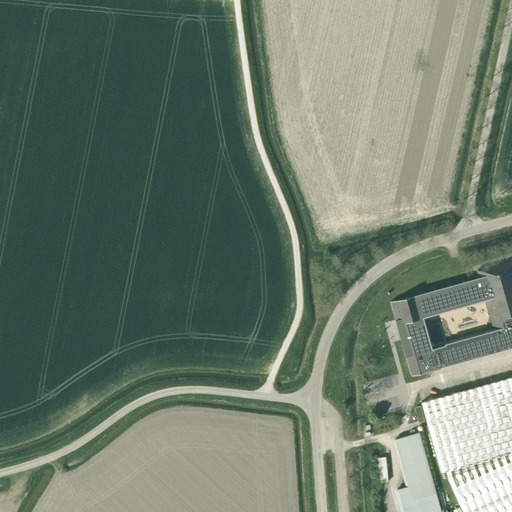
[(511,260),(477,270),(488,310),(427,327),(426,324),(427,324),(427,323),(424,324),(421,323),(420,323),(417,315),(398,320),(407,353),(410,362),(411,365),(413,372),(511,345),(511,260)]
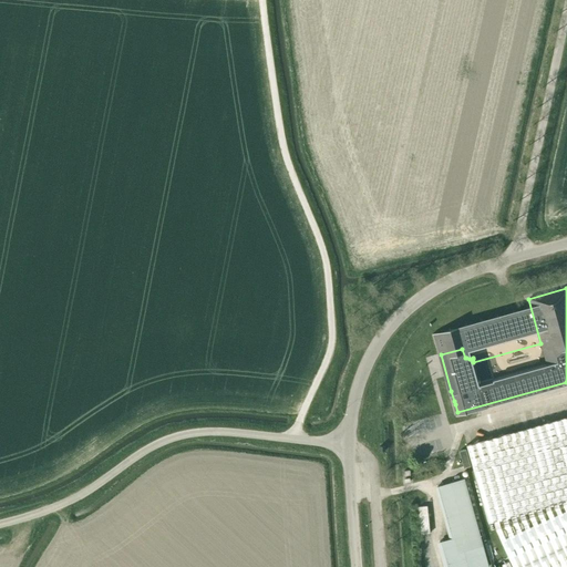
[(404,350),(403,364),(416,366),(416,350),(404,350)]
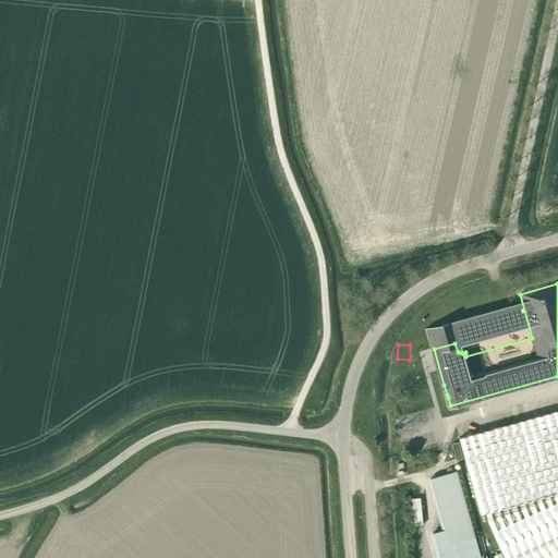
[(401,370),(400,370),(400,384),(411,385),(411,364),(401,364),(401,370)]
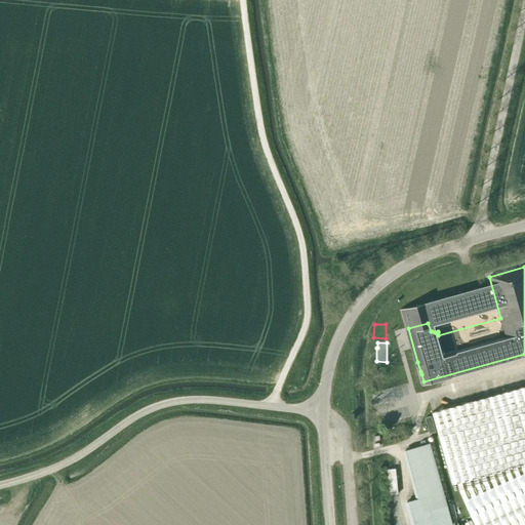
[(524,524),(524,386),(432,412),(451,484),(456,482),(459,490),(474,524),(524,524)]
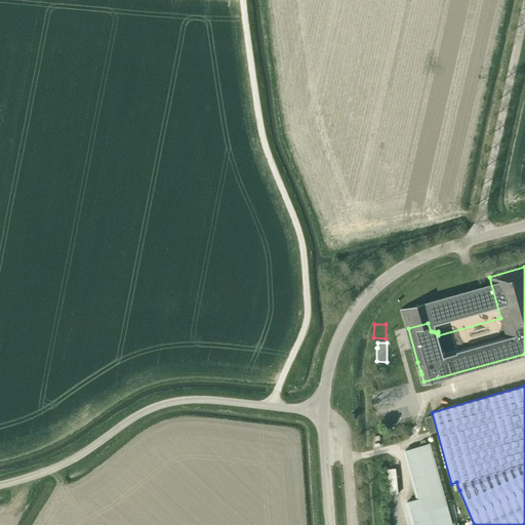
[(405,450),(418,498),(406,501),(412,524),(452,524),(430,444),(405,450)]
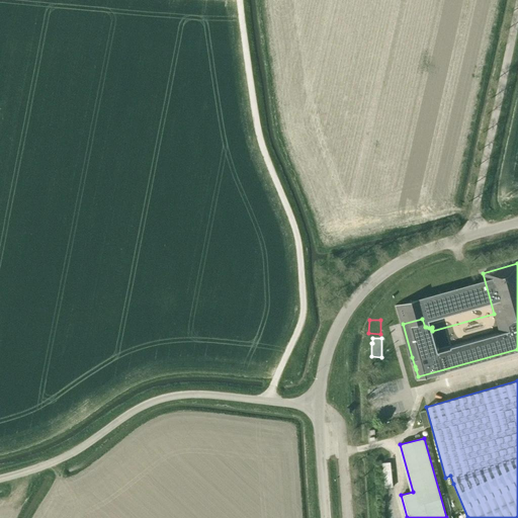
[(384,488),(394,488),(392,461),(383,462),(384,488)]
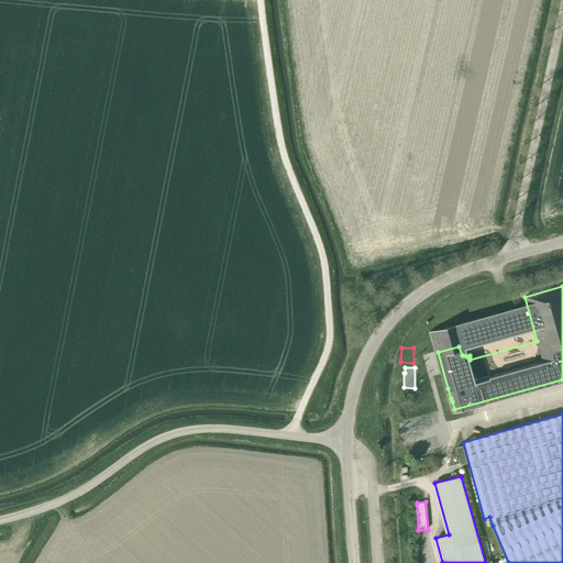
[(420,533),(421,562),(430,562),(429,533),(420,533)]
